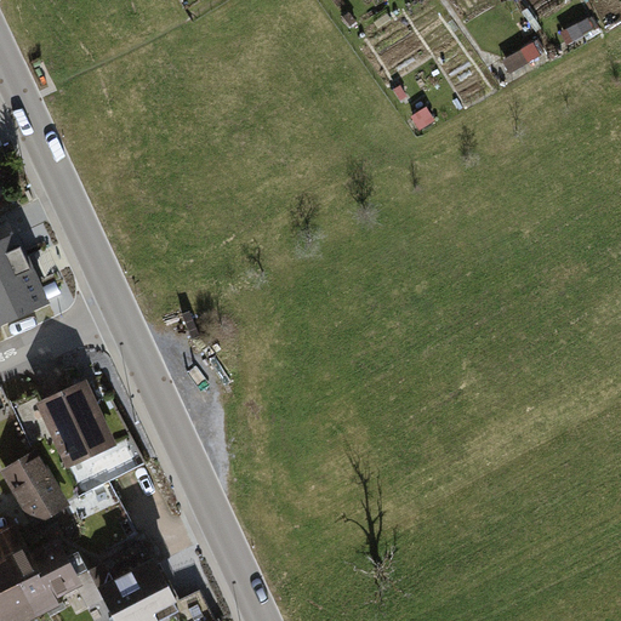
[(28,227),(0,239),(0,335),(64,306),(28,227)]
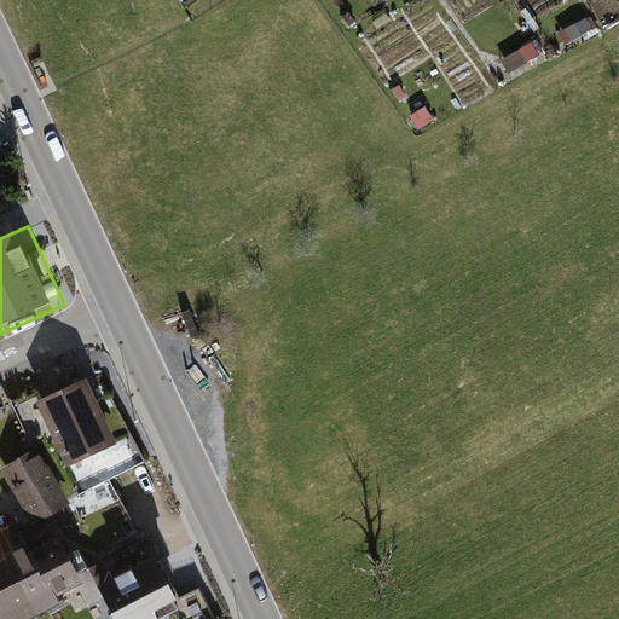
[(88,377),(36,399),(65,466),(119,443),(88,377)]
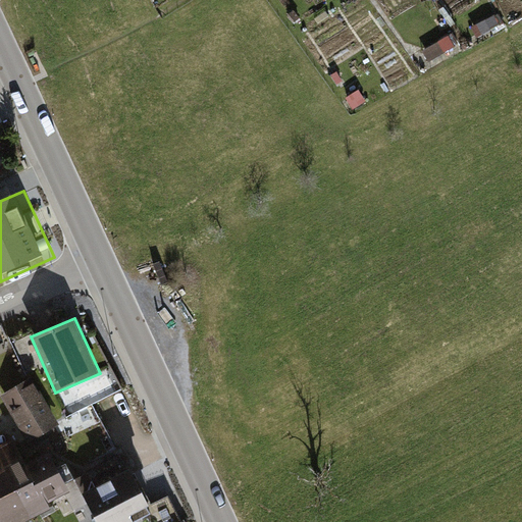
[(31,376),(1,394),(28,442),(59,425),(31,376)]
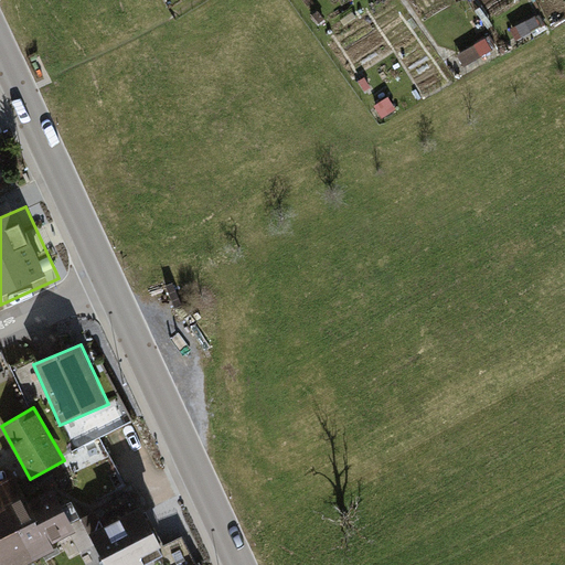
[(0,564),(20,564),(54,548),(51,542),(70,532),(75,530),(71,521),(53,487),(28,500),(12,475),(0,481),(0,564)]
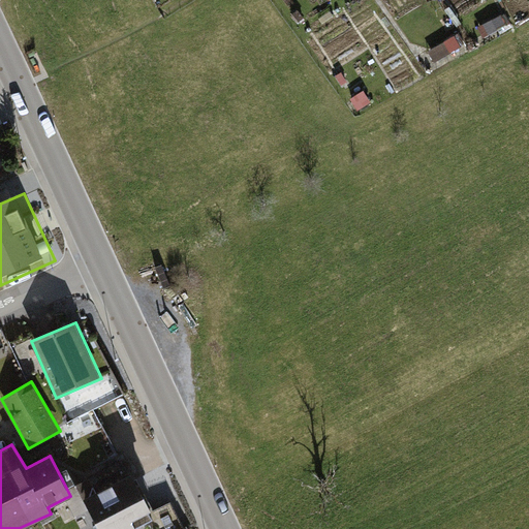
[(152,510),(130,473),(96,492),(93,487),(90,494),(88,495),(79,481),(66,488),(70,496),(65,498),(74,518),(88,509),(98,528),(135,528),(152,521),(148,511),(152,510)]
